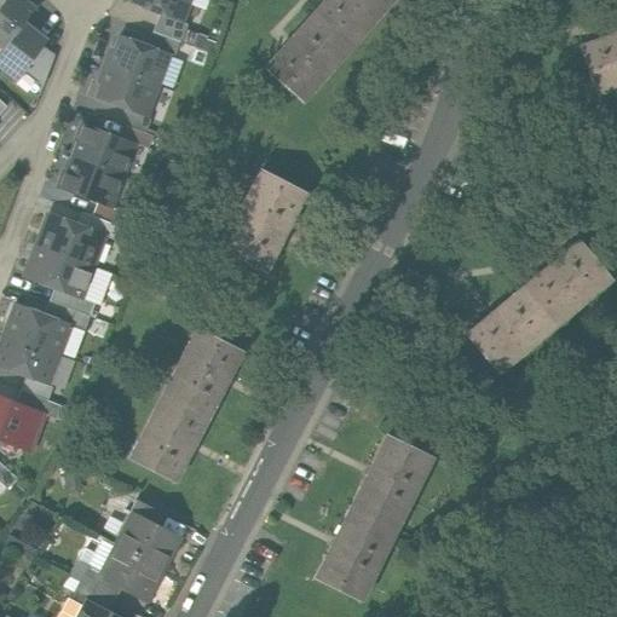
[(36,7),(27,0),(5,0),(0,7),(0,42),(7,47),(27,22),(36,7)]
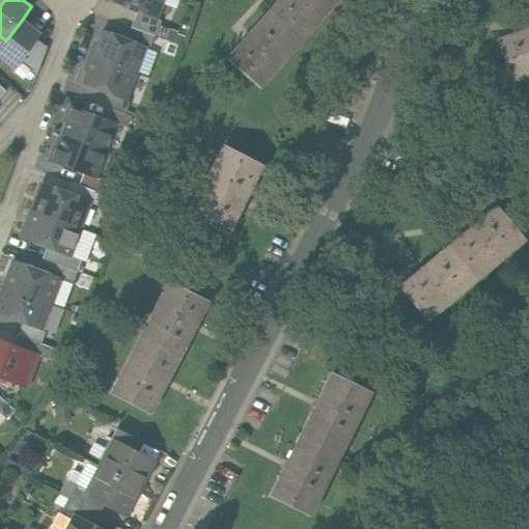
[(114,0),(113,2),(158,19),(164,0),(114,0)]
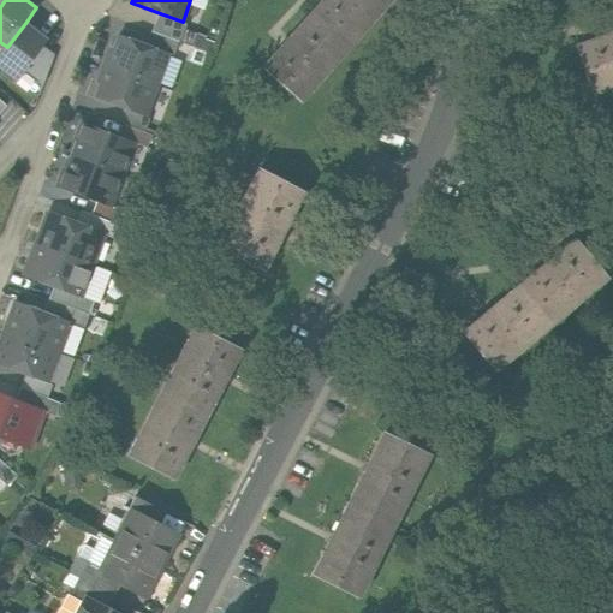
[(323,0),(314,12),(353,46),(392,0),(323,0)]
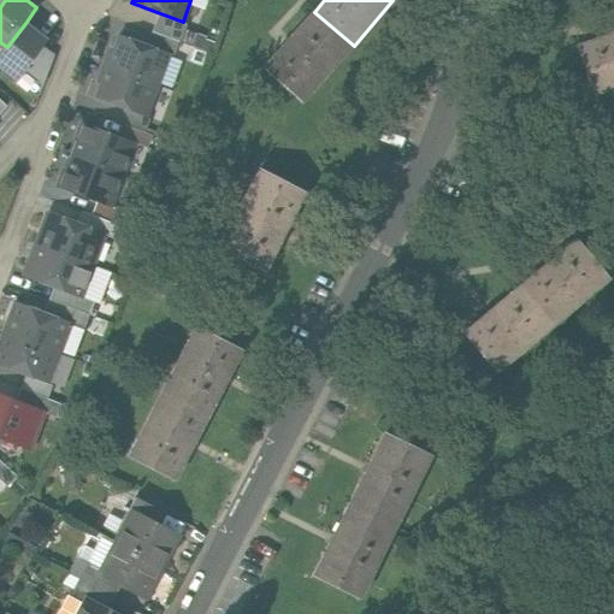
[(317,86),(318,87),(354,46),(314,12),(266,68),(303,100),(317,86)]
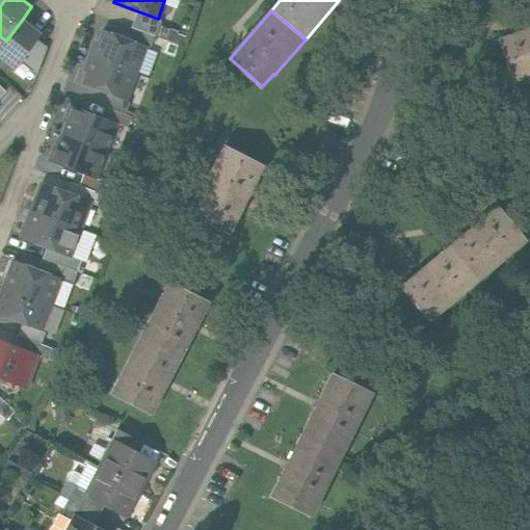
[(133,26),(156,35),(167,40),(173,28),(137,15),(133,26)]
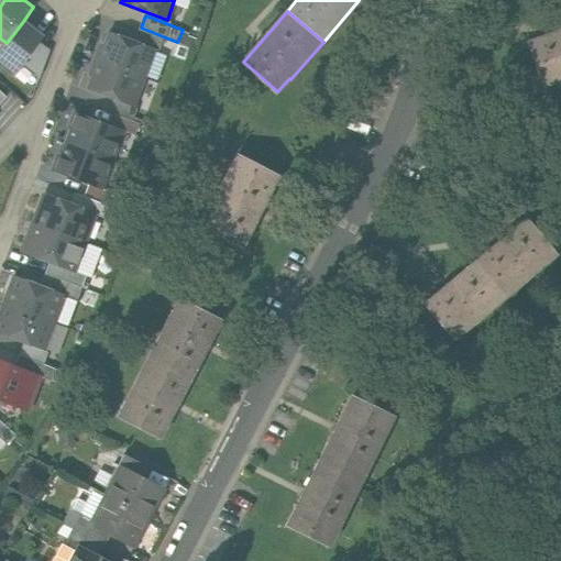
[(45,35),(24,20),(7,43),(0,52),(0,58),(18,72),(24,64),(41,42),(45,35)]
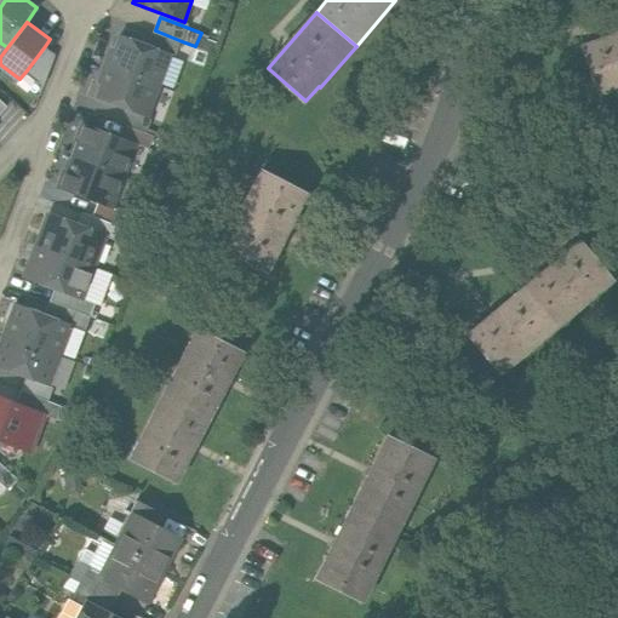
[(149,45),(172,53),(177,55),(182,41),(155,30),(149,45)]
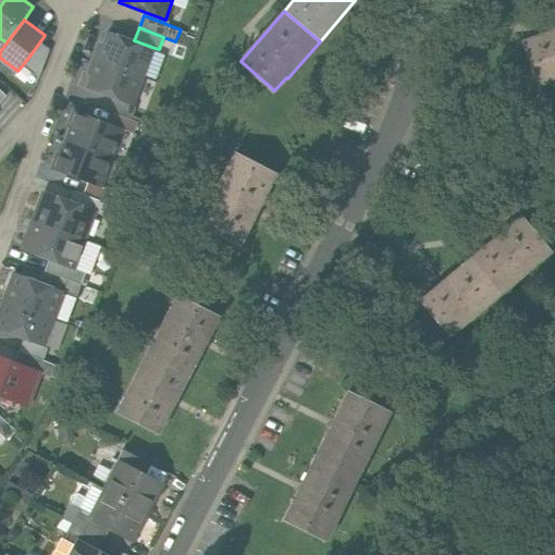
[(554,29),(523,41),(539,84),(554,77),(554,29)]
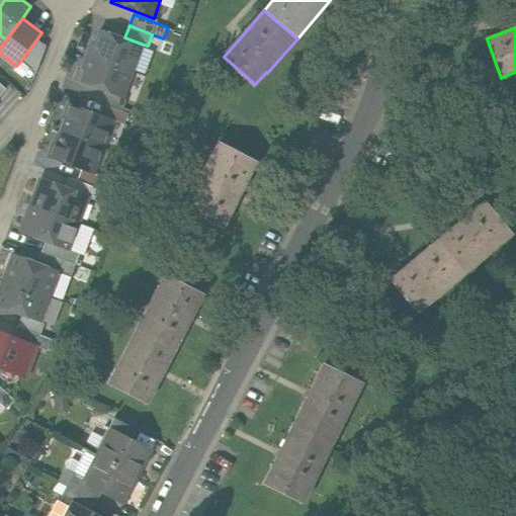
[(124,37),(101,28),(94,47),(91,46),(88,54),(135,71),(144,45),(124,37)]
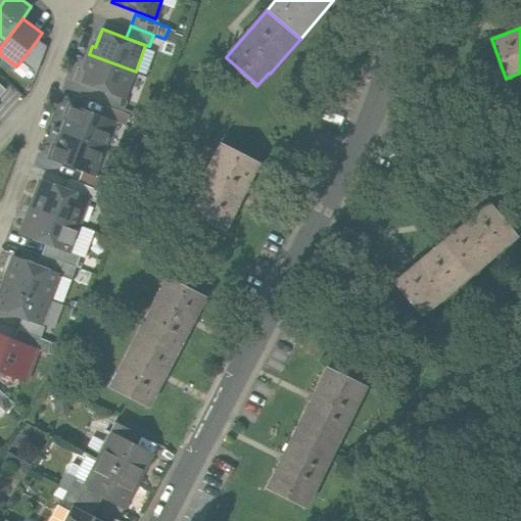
[(22,59),(38,70),(47,46),(38,39),(22,59)]
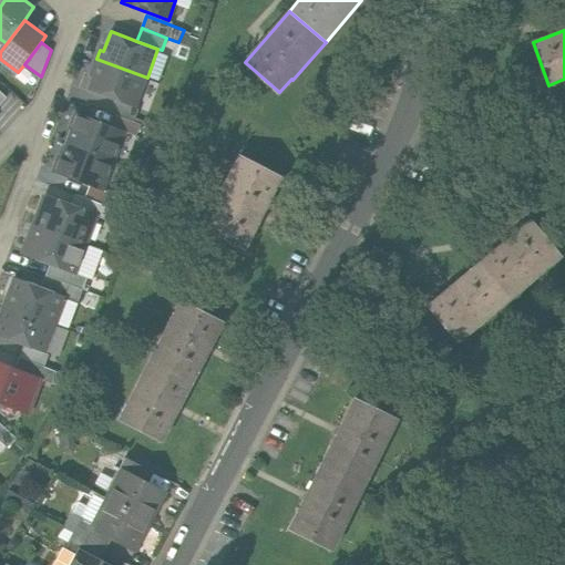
[(147,78),(96,59),(93,69),(96,70),(89,90),(115,99),(136,106),(147,78)]
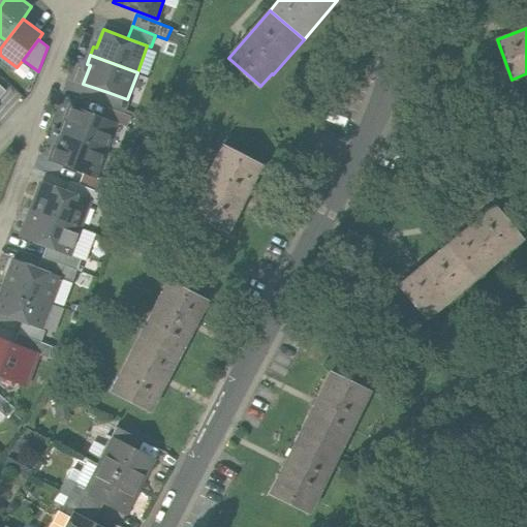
[(127,99),(107,92),(103,103),(126,113),(130,101),(127,99)]
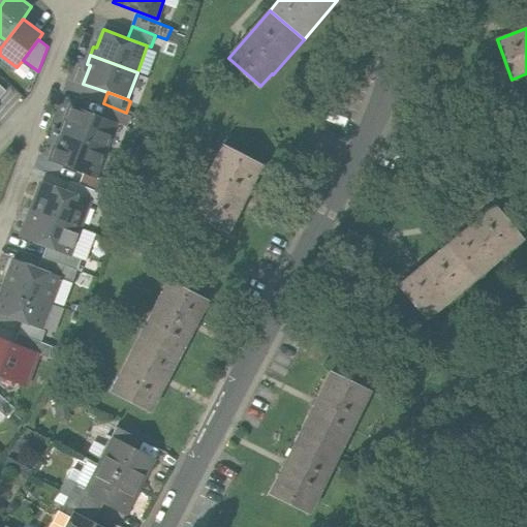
[(116,123),(74,106),(64,133),(106,149),(116,123)]
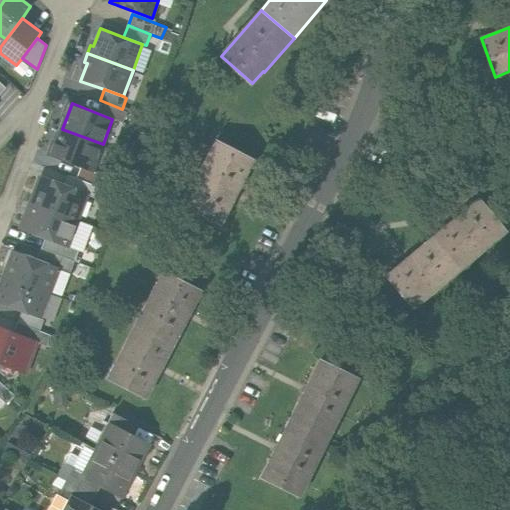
[(103,144),(62,129),(58,141),(55,140),(49,154),(92,170),(103,144)]
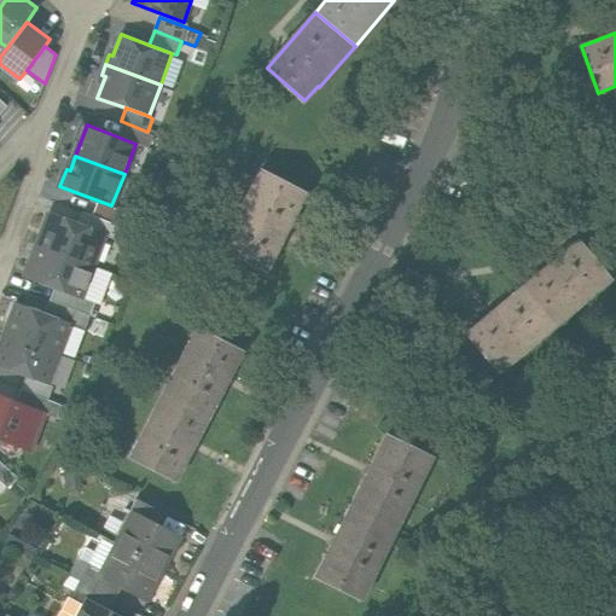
[(307,191),(263,168),(254,186),(253,185),(221,247),(267,269),(307,191)]
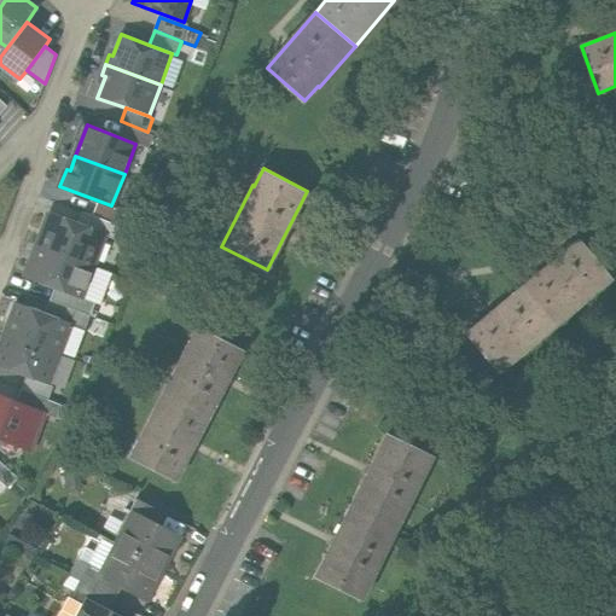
[(83,210),(79,224),(120,239),(125,226),(83,210)]
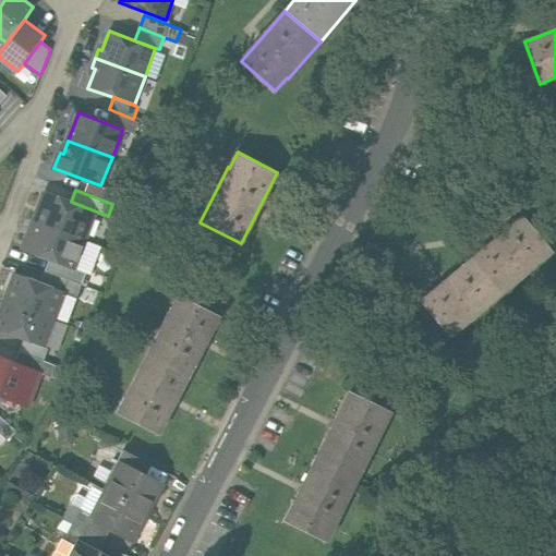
[(96,212),(45,193),(35,220),(86,239),(96,212)]
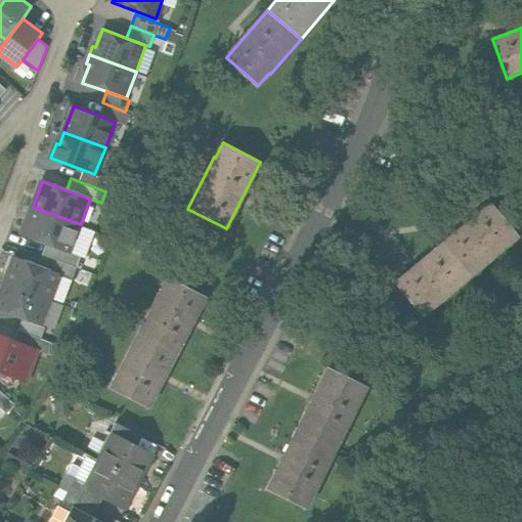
[(521,236),(492,203),(443,244),(471,277),(521,236)]
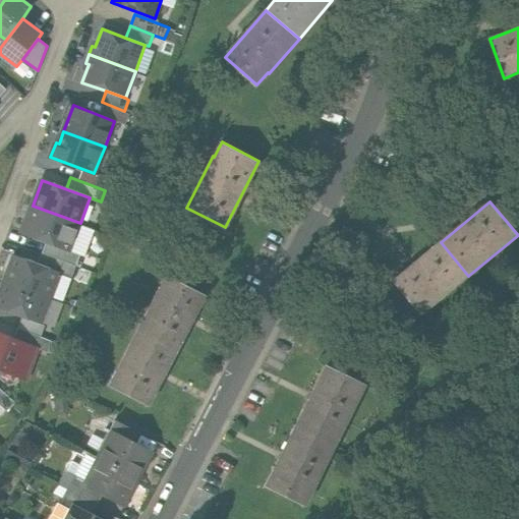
[(80,223),(33,206),(22,231),(70,249),(80,223)]
